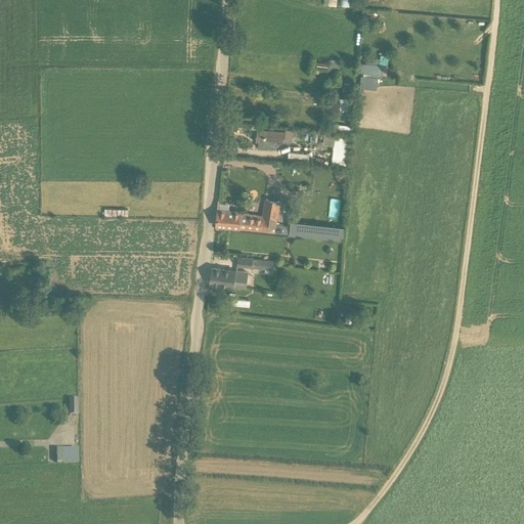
[(359,88),(377,89),(378,76),(387,76),(387,64),(360,63),(359,88)]
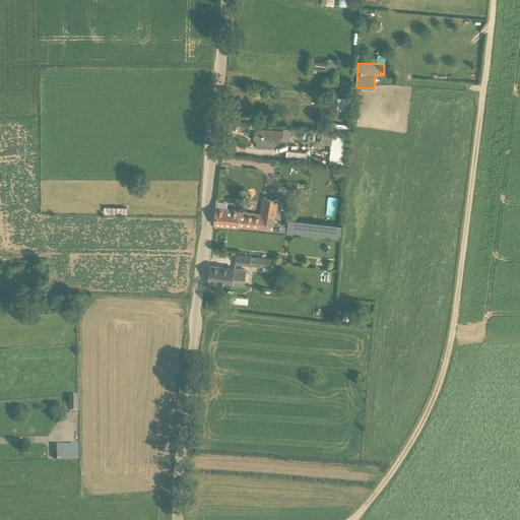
[(347,95),(348,83),(340,83),(339,94),(347,95)]
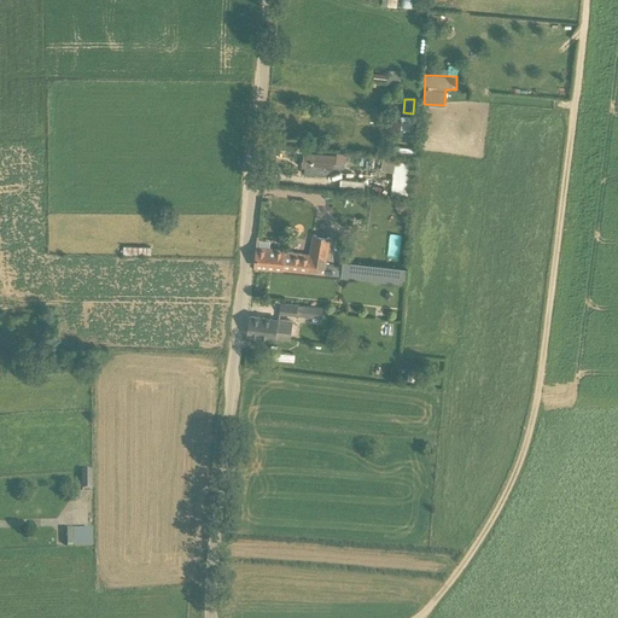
[(324,172),(325,167),(336,168),(337,156),(303,153),(302,167),(313,168),(313,170),(324,172)]
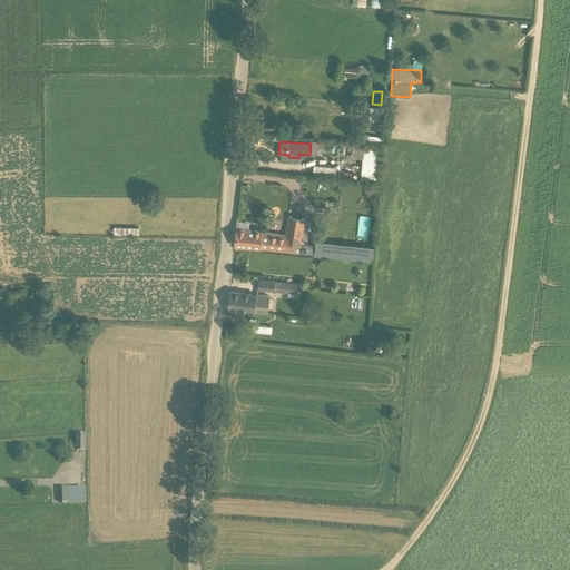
[(351,155),(361,157),(359,177),(374,179),(377,149),(352,146),(351,155)]
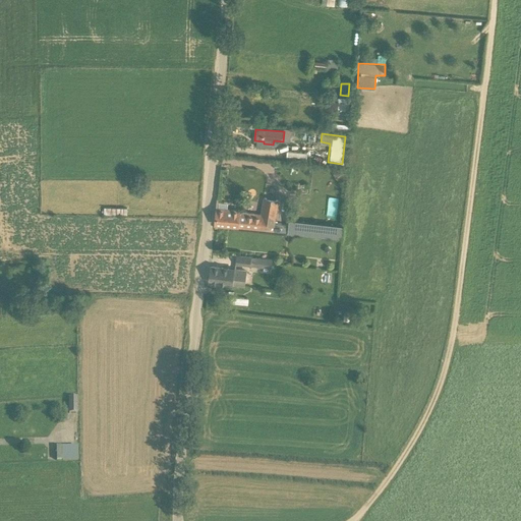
[(306,153),(287,151),(286,161),(306,163),(306,153)]
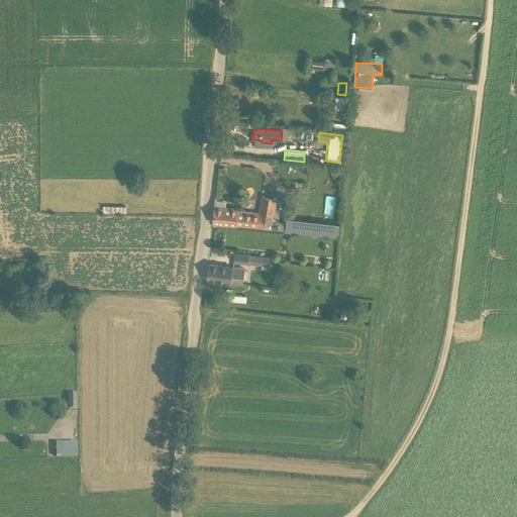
[(217,200),(216,208),(215,208),(213,223),(236,225),(271,229),(271,230),(339,238),(343,195),(328,194),(325,223),(287,218),(287,223),(273,221),(277,199),(262,196),(259,212),(237,210),(226,209),(226,201),(217,200)]
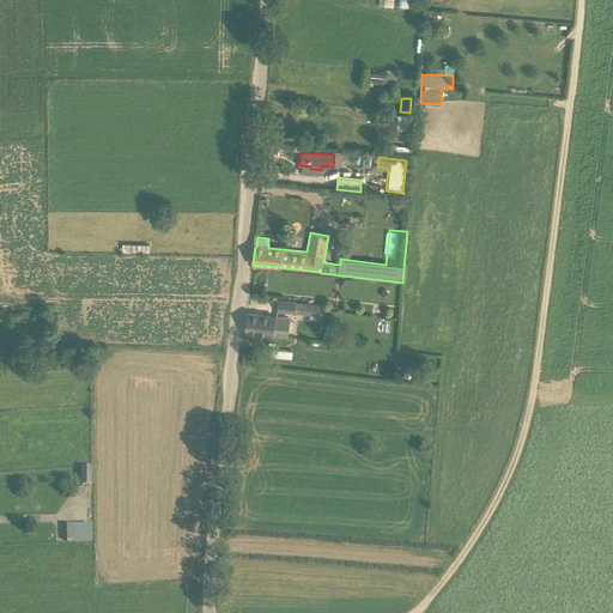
[(295,313),(296,303),(278,301),(277,311),(295,313)]
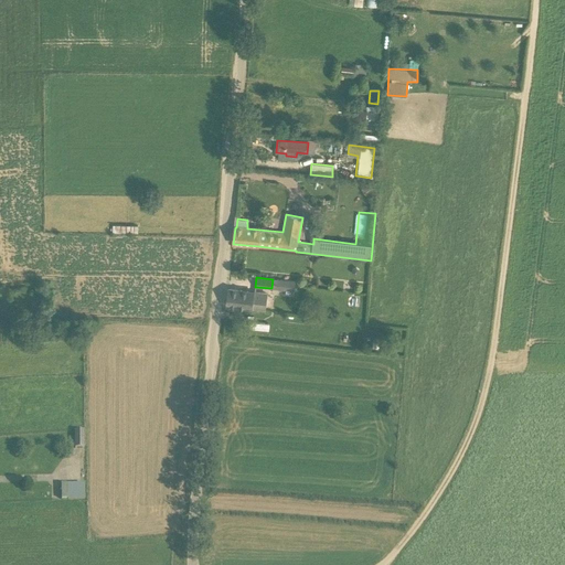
[(276,289),(294,291),(296,281),(277,279),(276,289)]
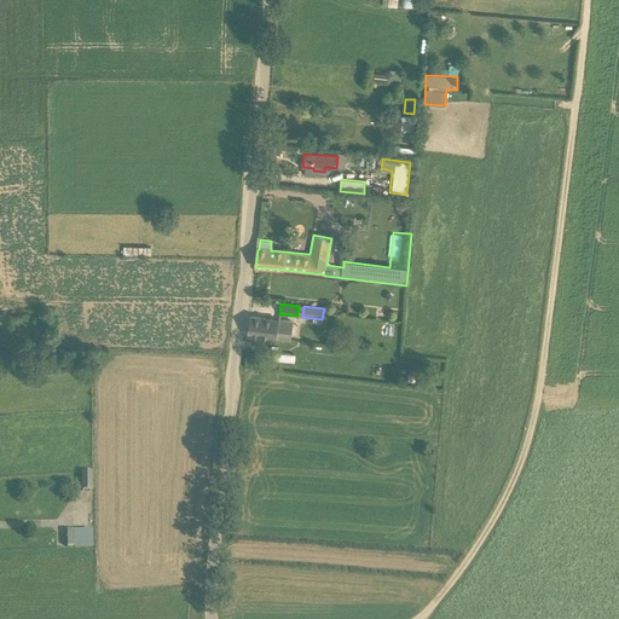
[(250,317),(248,336),(291,340),(294,322),(250,317)]
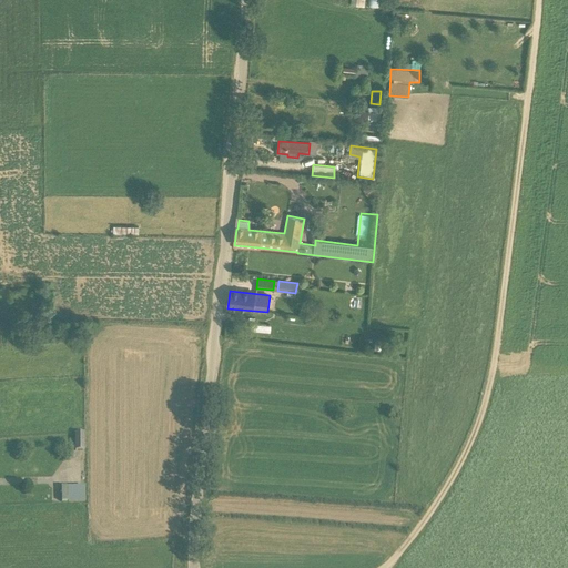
[(307,310),(305,321),(322,323),(323,312),(307,310)]
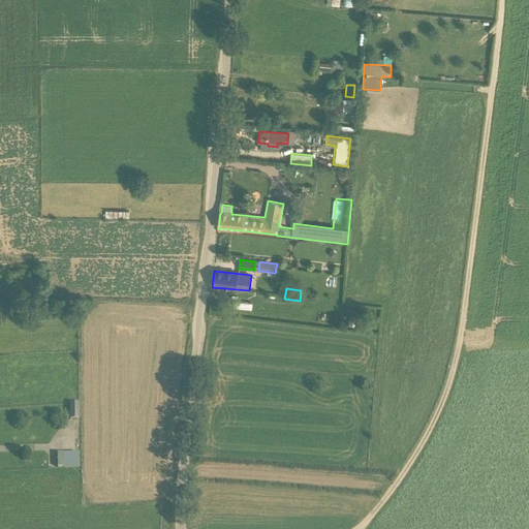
[(69,421),(79,421),(78,404),(69,404),(69,421)]
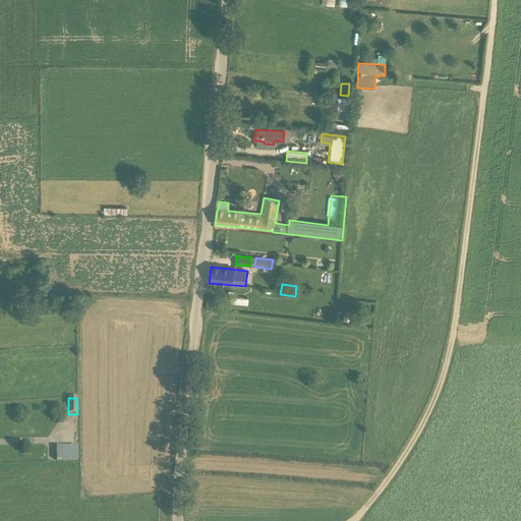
[(77,448),(61,448),(61,447),(56,447),(56,461),(77,461),(77,448)]
